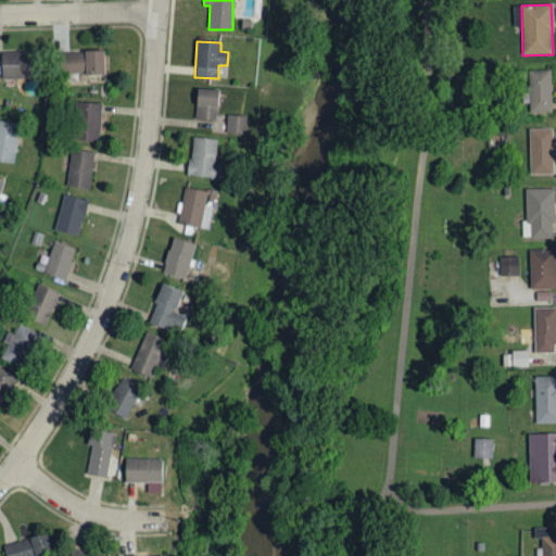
[(1,79),(34,79),(33,52),(0,52),(1,79)]
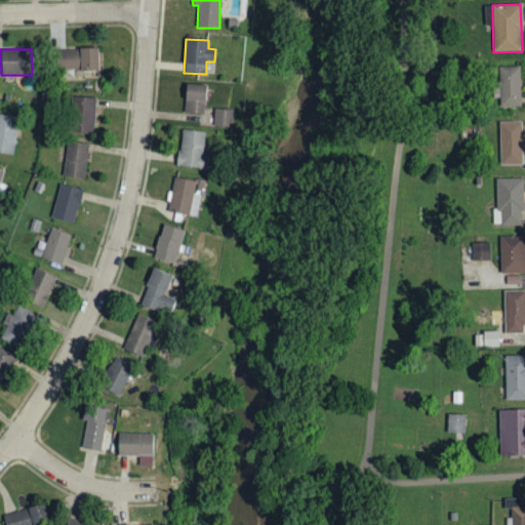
[(98,69),(97,49),(57,50),(57,71),(98,69)]
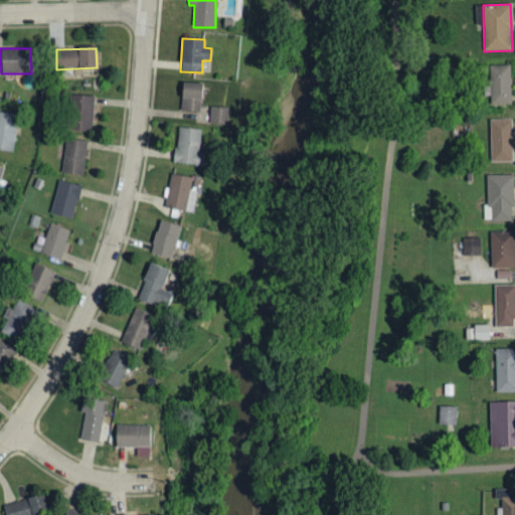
[(511,105),(510,65),(489,65),(490,105),(511,105)]
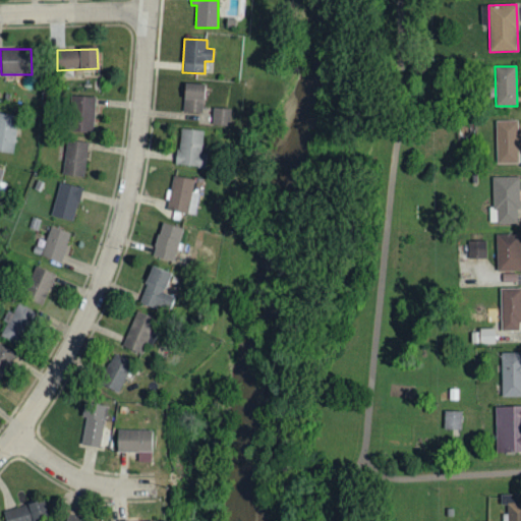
[(182,113),(204,114),(205,84),(183,83),(182,113)]
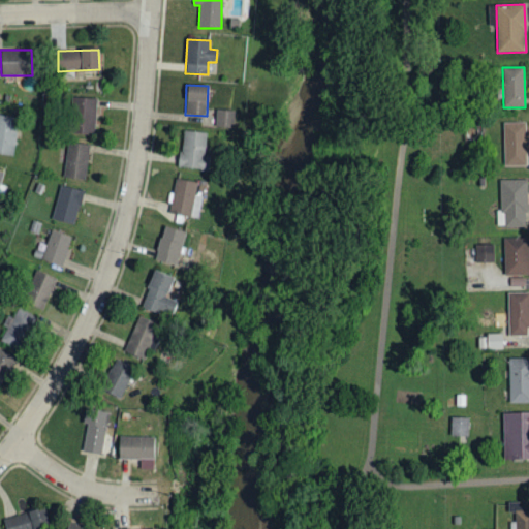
[(95,135),(95,98),(73,98),(72,134),(95,135)]
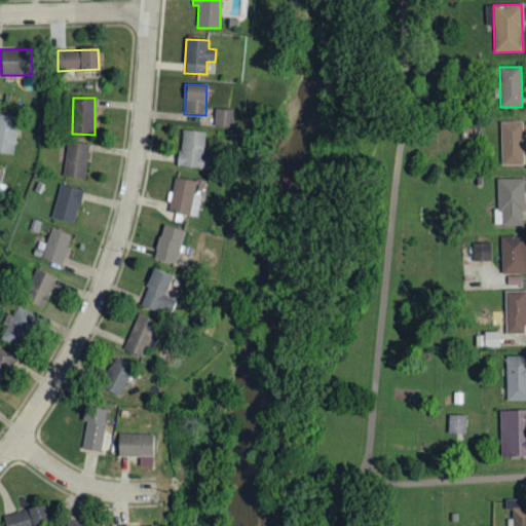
[(214,127),(232,127),(233,110),(215,109),(214,127)]
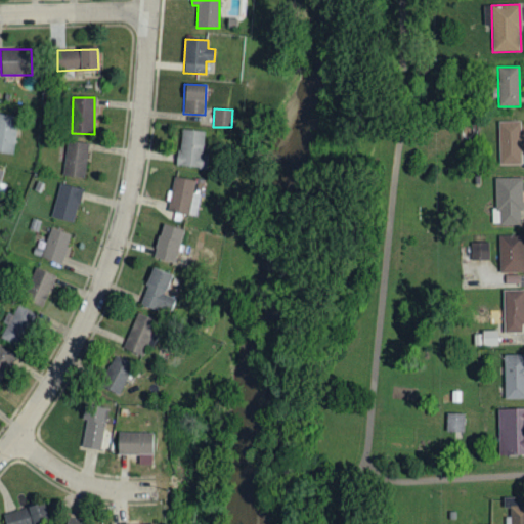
[(0,153),(12,155),(17,117),(0,114),(0,153)]
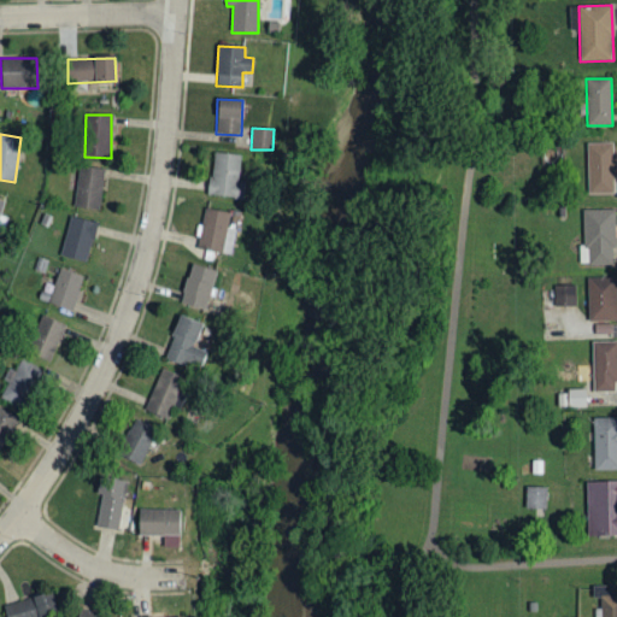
[(616,154),(612,154),(612,144),(587,144),(588,194),(616,194),(616,154)]
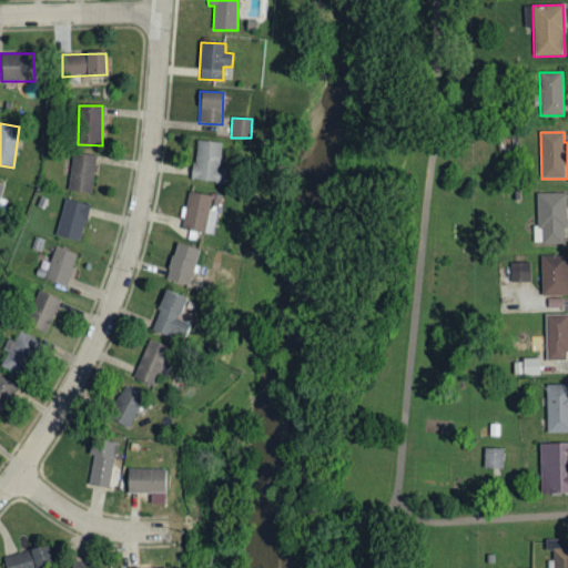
[(220,166),(222,143),(195,140),(192,181),(224,183),(226,168),(220,166)]
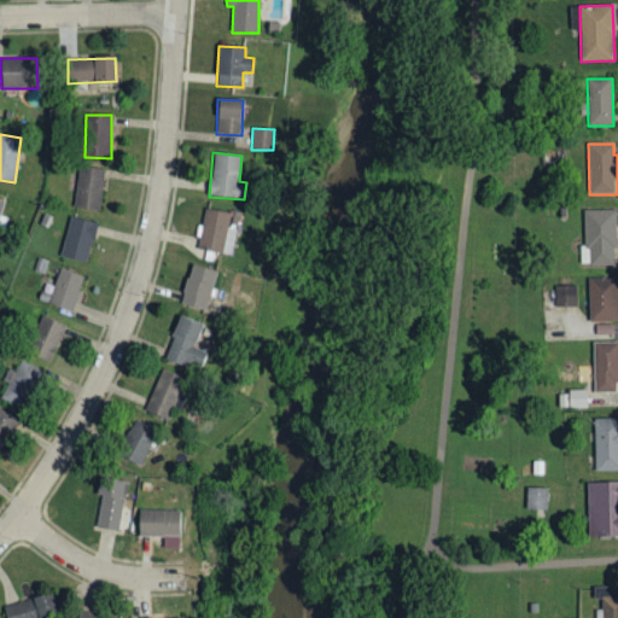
[(105,170),(80,165),(73,207),(99,211),(105,170)]
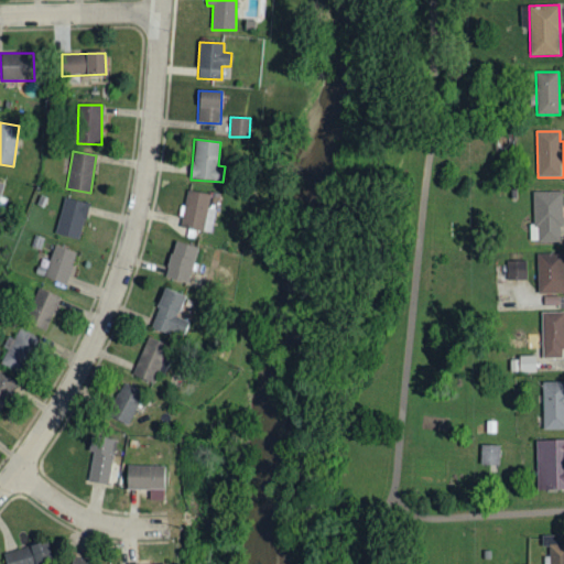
[(215,208),(208,207),(209,194),(185,192),(182,229),(212,231),(215,208)]
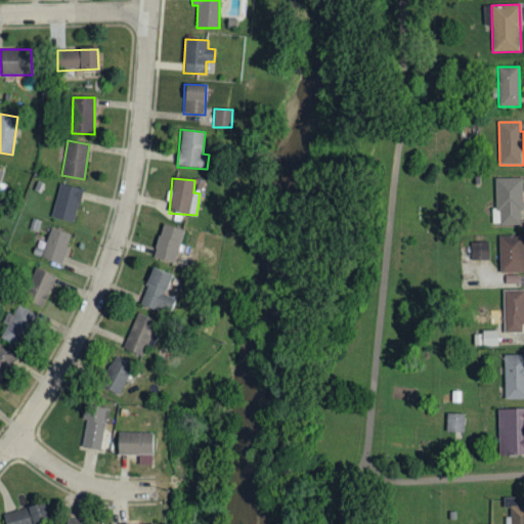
[(521,178),(494,178),(495,209),(491,209),(492,225),(522,224),(521,178)]
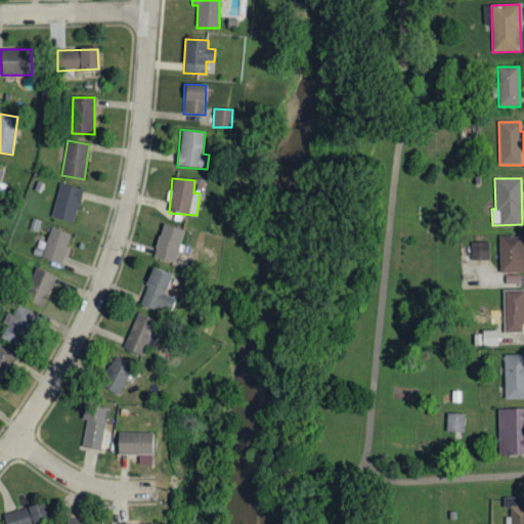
[(50,217),(74,223),(83,189),(60,183),(50,217)]
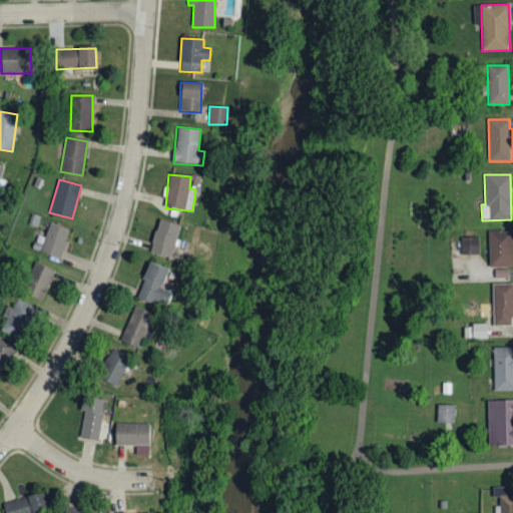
[(150,254),(172,259),(179,224),(157,220),(150,254)]
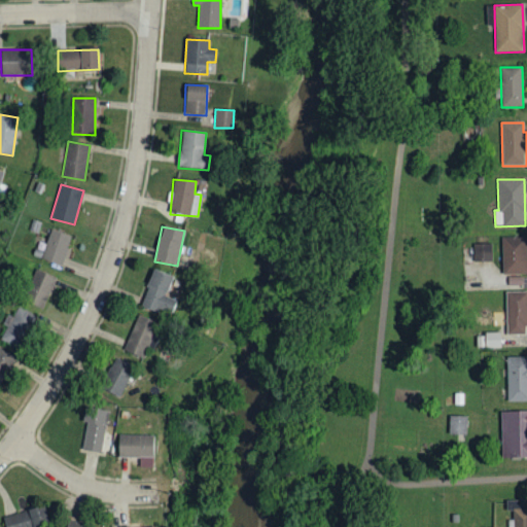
[(62,266),(72,236),(51,230),(41,259),(62,266)]
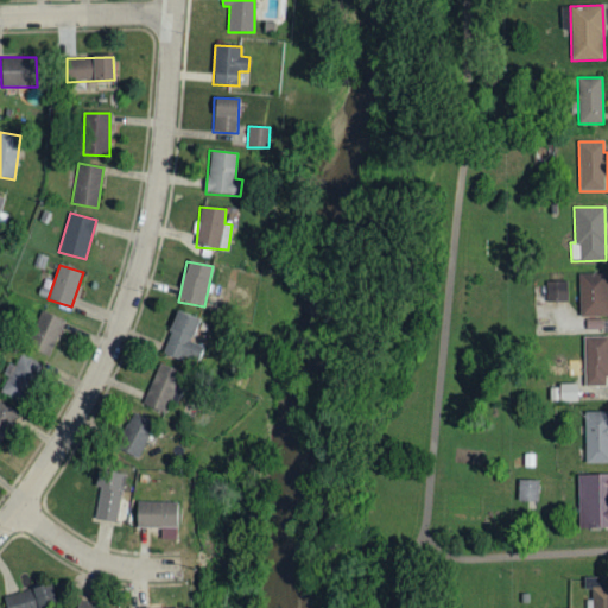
[(607,301),(607,273),(578,273),(580,317),(607,316),(607,301)]
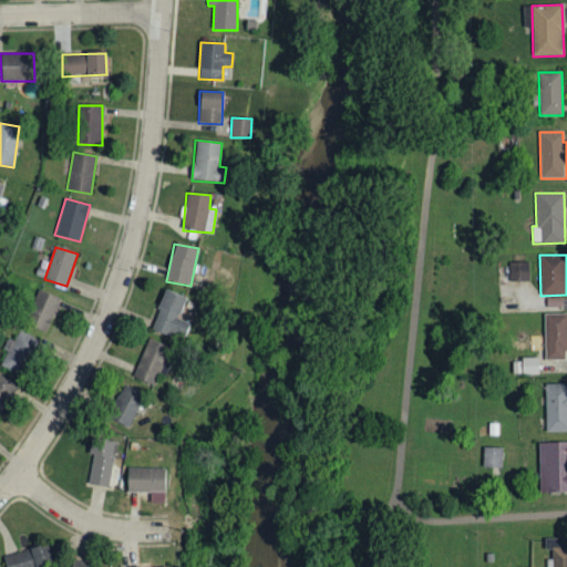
[(511,282),(529,281),(529,263),(511,263),(511,282)]
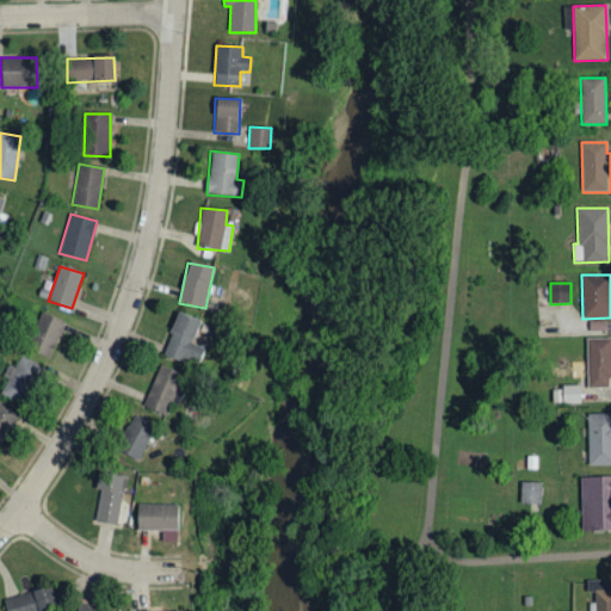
[(201,320),(178,312),(161,356),(184,364),(185,359),(199,365),(205,349),(192,344),(201,320)]
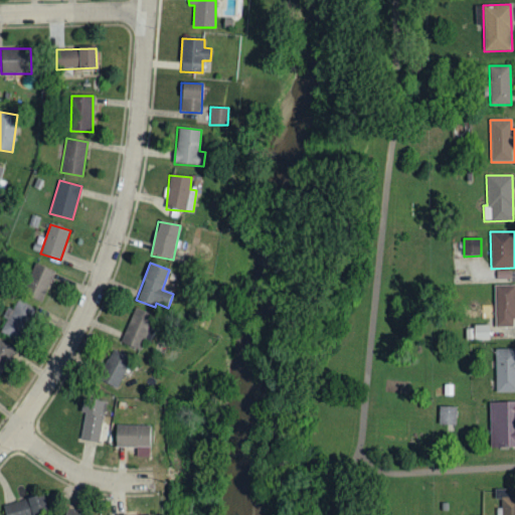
[(24,297),(44,302),(52,269),(32,264),(24,297)]
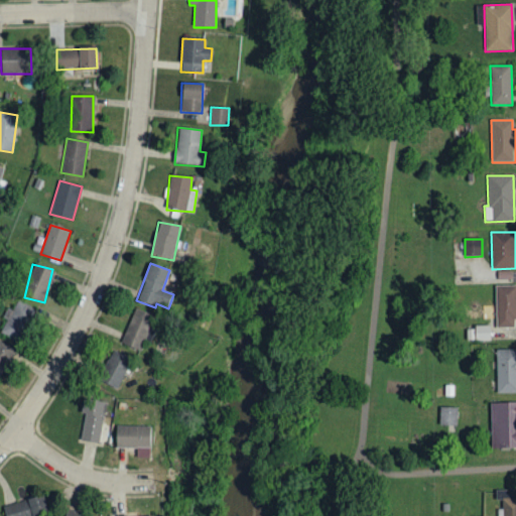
[(496,328),(515,328),(515,299),(515,286),(495,286),(496,328)]
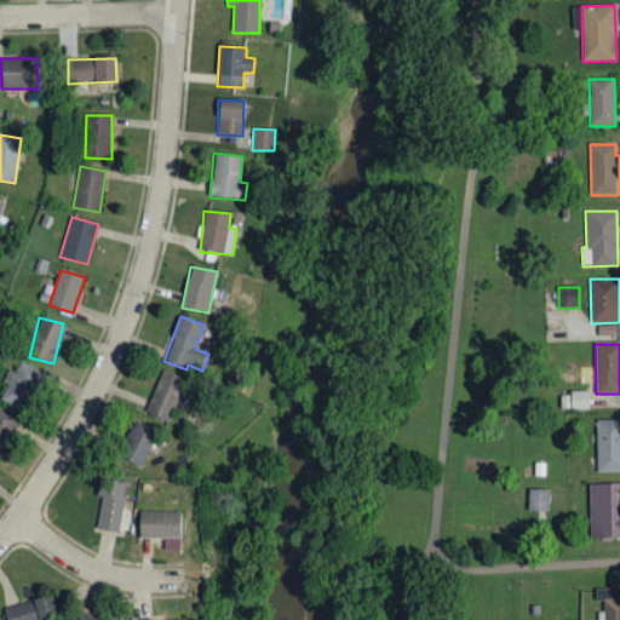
[(11,372),(0,396),(0,400),(26,411),(42,371),(19,362),(15,373),(11,372)]
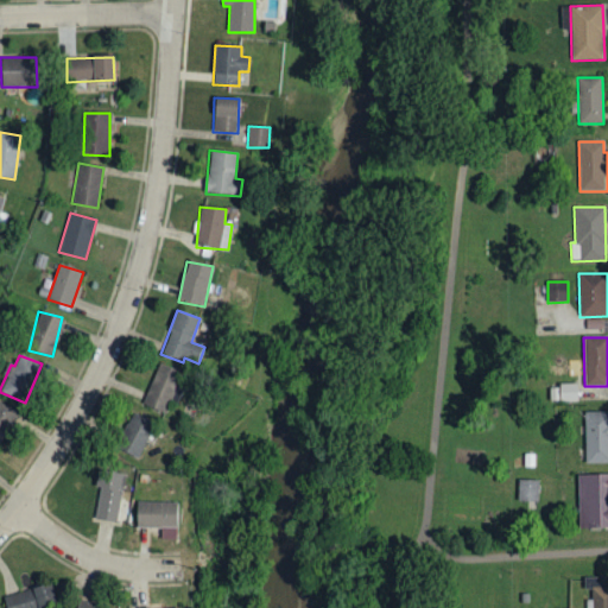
[(143,406),(168,415),(182,372),(157,363),(143,406)]
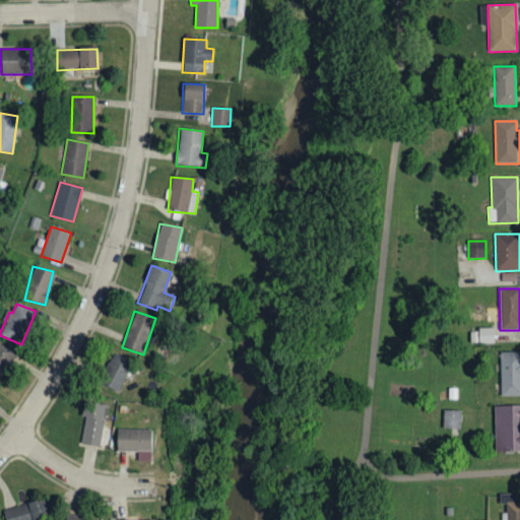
[(494,329),(469,330),(470,344),(494,343),(494,329)]
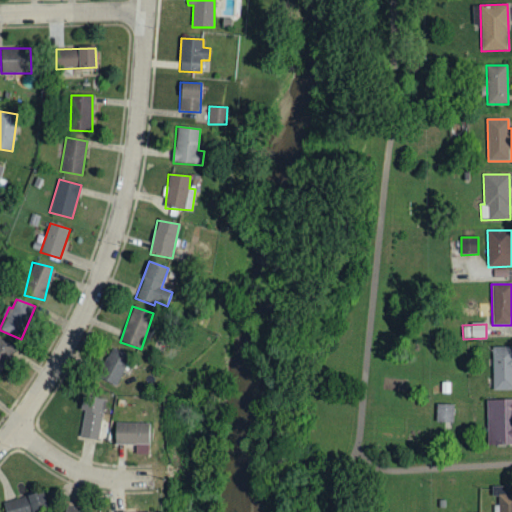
[(0,369),(15,350),(0,339),(0,369)]
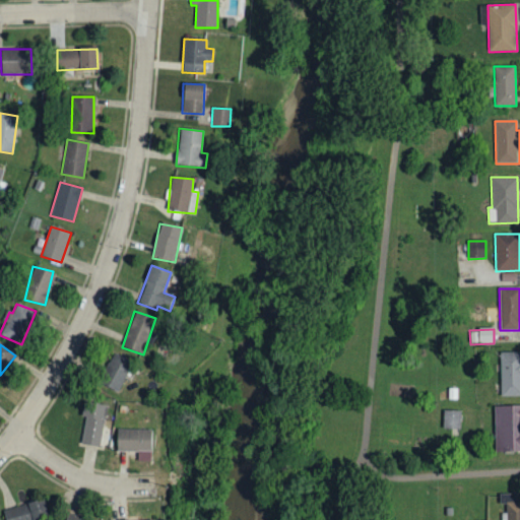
[(519,350),(500,351),(500,395),(519,395),(519,350)]
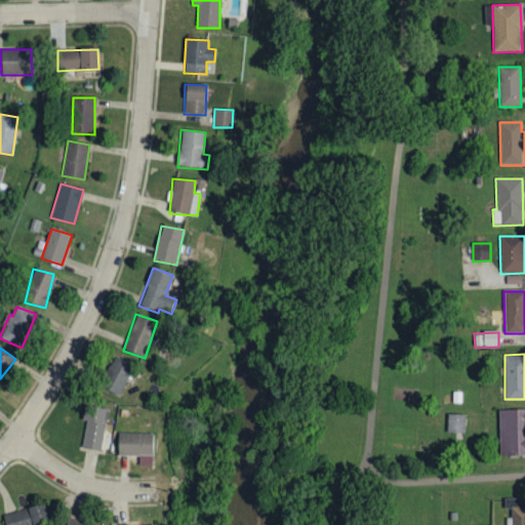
[(132,364),(114,356),(101,387),(120,395),(132,364)]
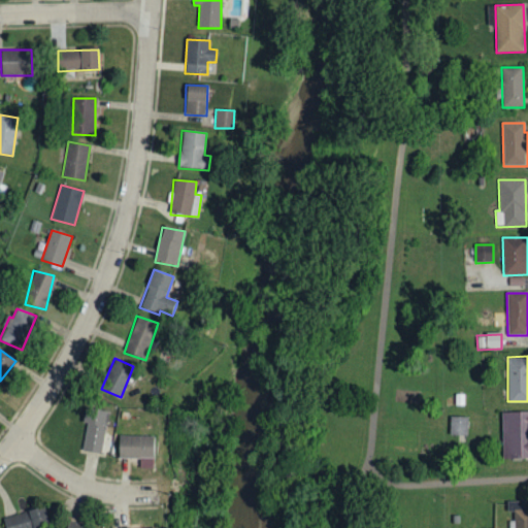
[(527,409),(501,410),(502,458),(527,457),(527,409)]
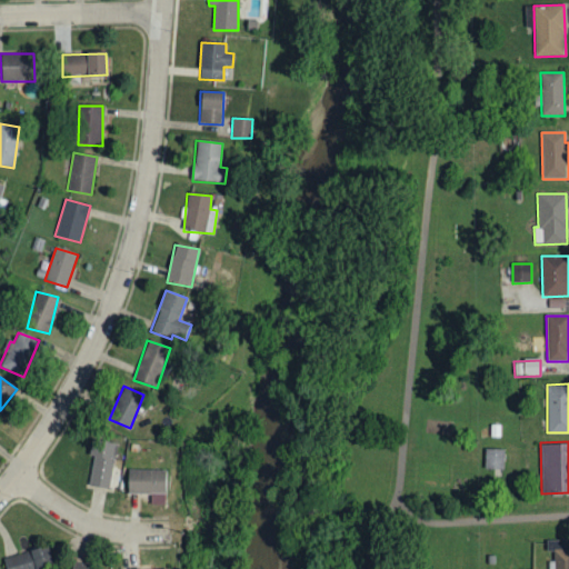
[(503,469),(503,448),(485,449),(485,469),(503,469)]
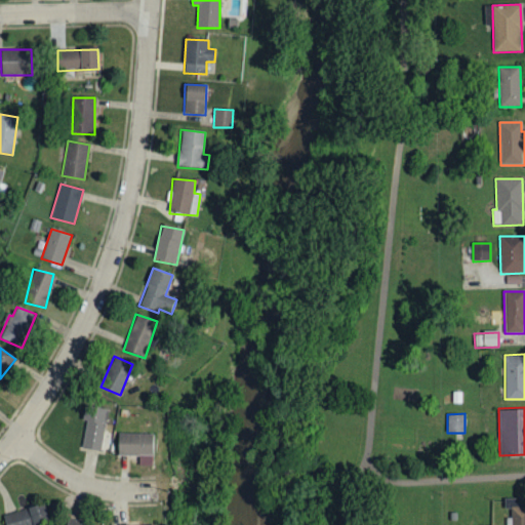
[(105,423),(86,420),(82,447),(99,450),(105,423)]
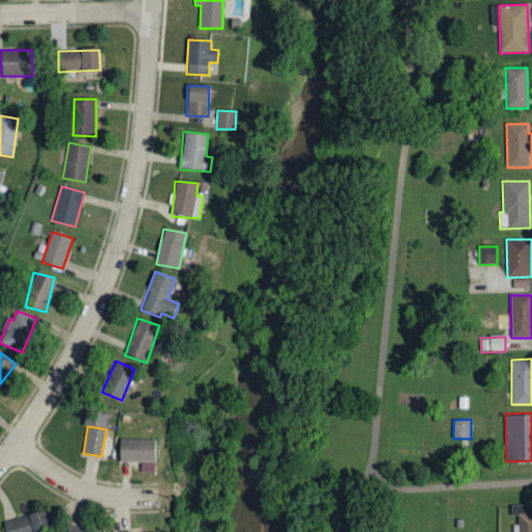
[(141,461),(140,472),(154,472),(155,439),(120,437),(118,460),(141,461)]
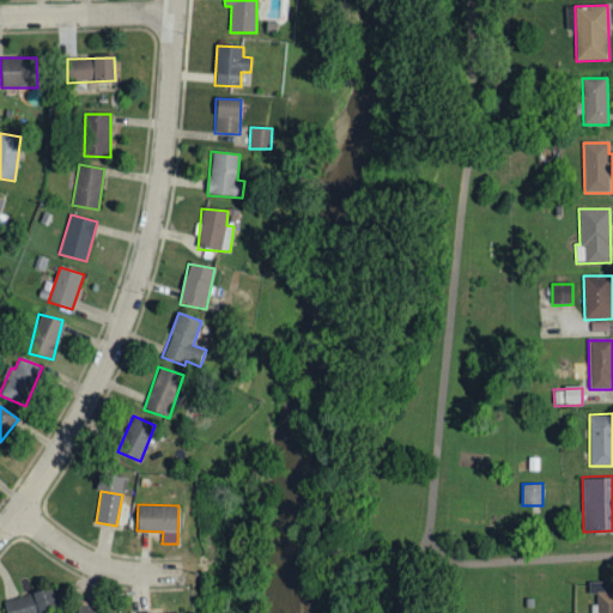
[(595,612),(612,612),(612,580),(588,582),(588,594),(596,593),(595,612)]
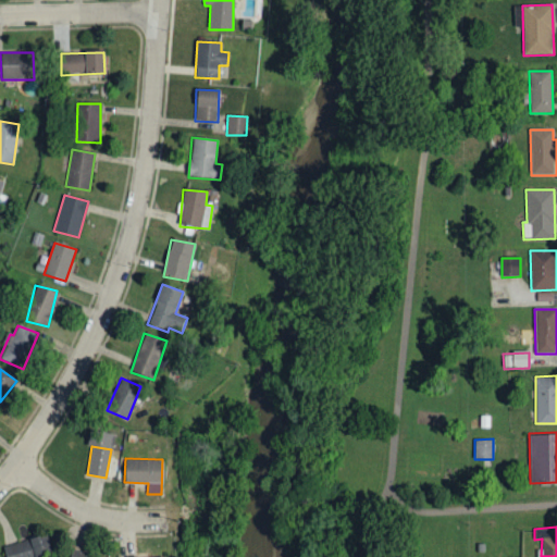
[(39,556),(52,554),(47,534),(2,546),(5,556),(39,556)]
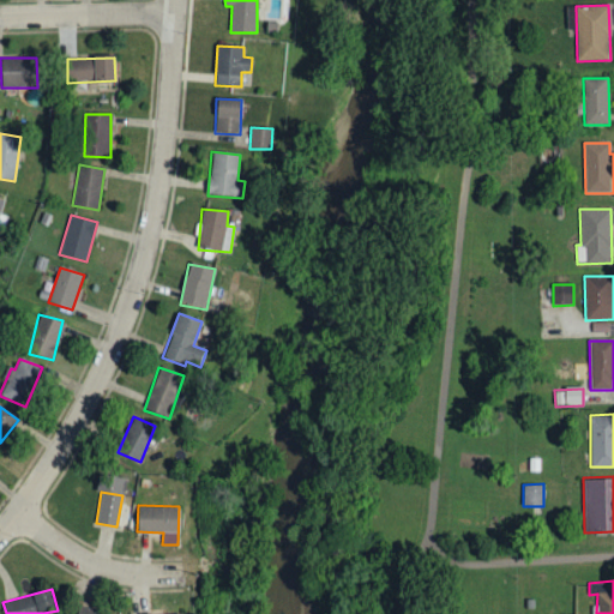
All buildings are outlined.
